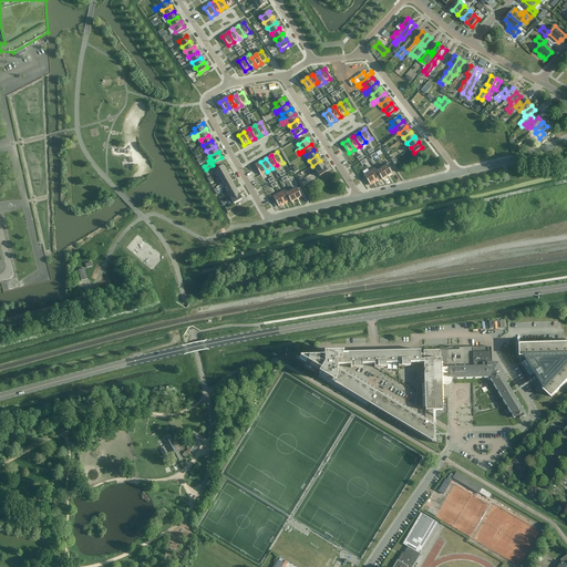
[(316,171),(325,166),(320,161),(312,166),(316,171)]
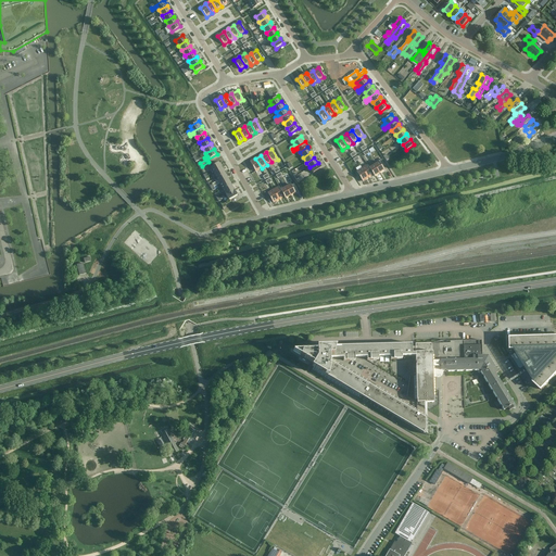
[(255,159),(250,162),(255,172),(262,168),(255,159)]
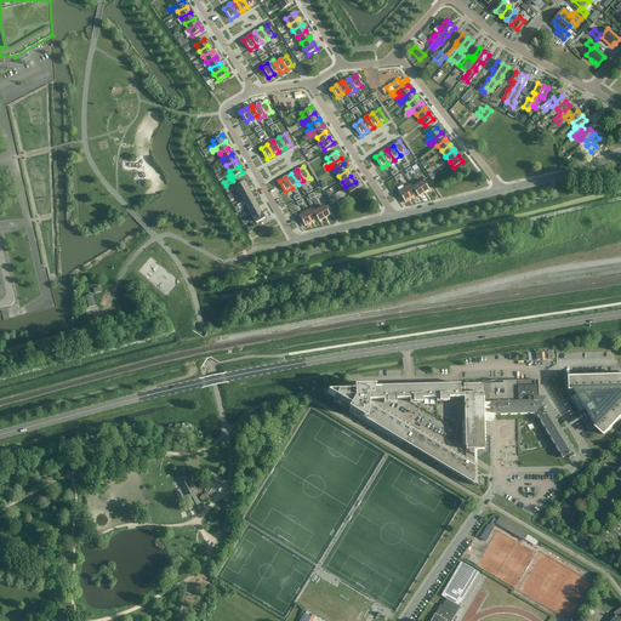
[(239,193),(248,188),(245,181),(235,187),(239,193)]
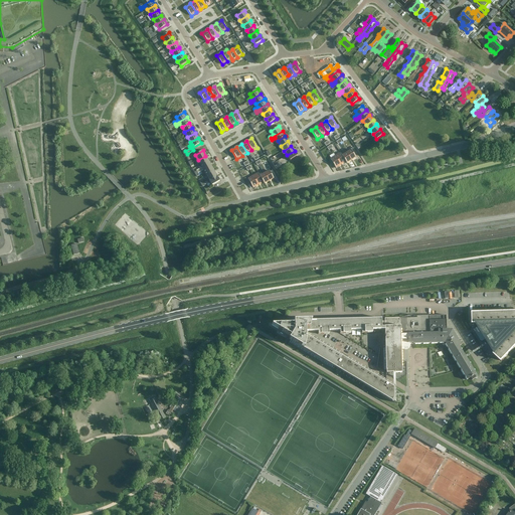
[(351,150),(346,153),(351,161),(356,158),(353,154),(351,150)]
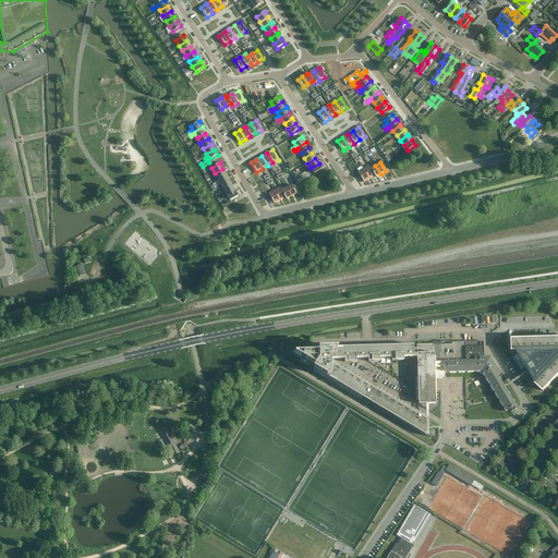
[(314,173),(323,169),(319,164),(311,168),(314,173)]
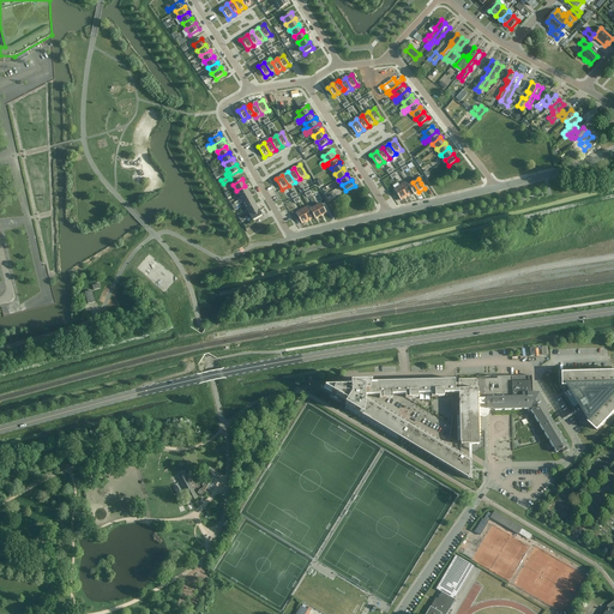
[(405,182),(399,186),(407,197),(413,193),(408,186),(405,182)]
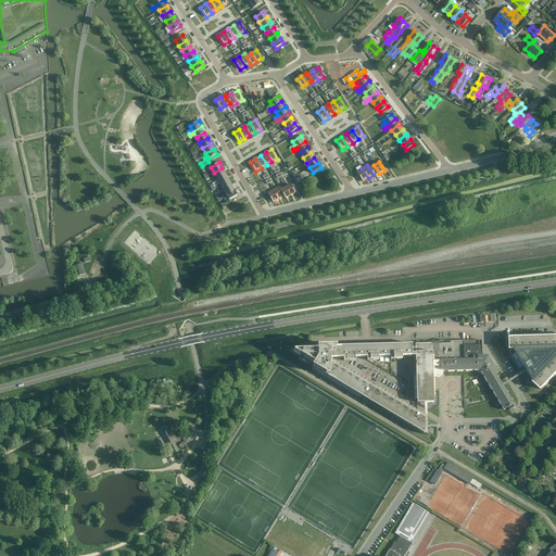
[(369,168),(374,175),(375,176),(379,174),(374,165),(369,168)]
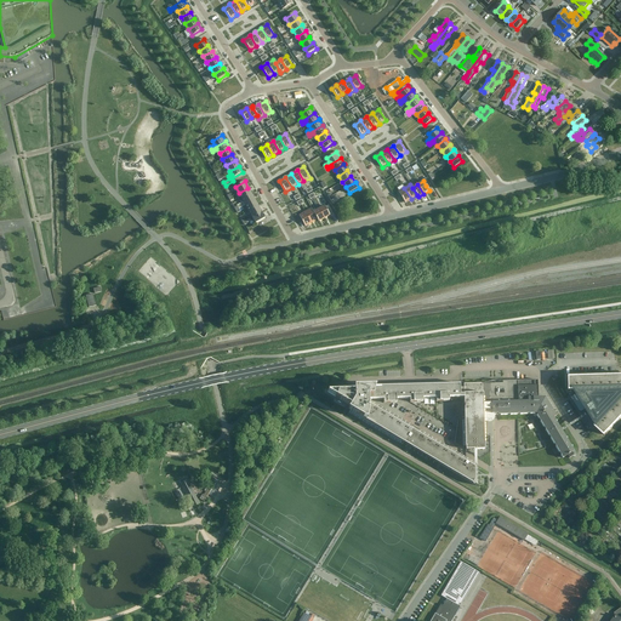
[(243,199),(251,194),(248,188),(239,193),(243,199)]
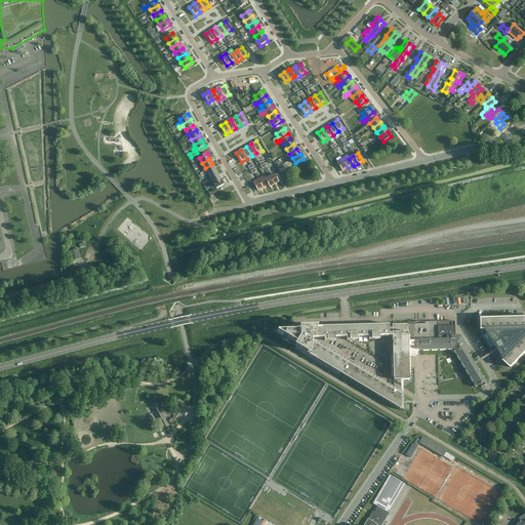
[(341,159),(336,162),(342,171),(348,168),(341,159)]
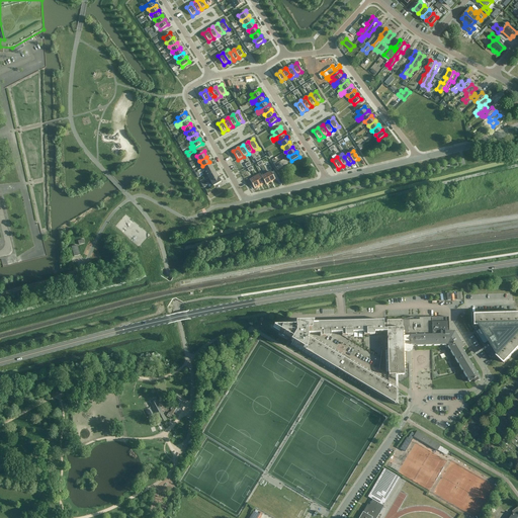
[(204,171),(212,167),(209,162),(202,166),(204,171)]
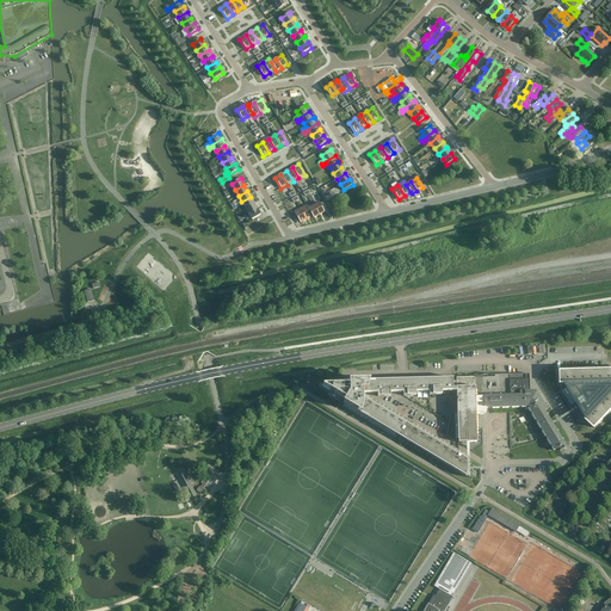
[(245,208),(254,203),(251,197),(241,202),(245,208)]
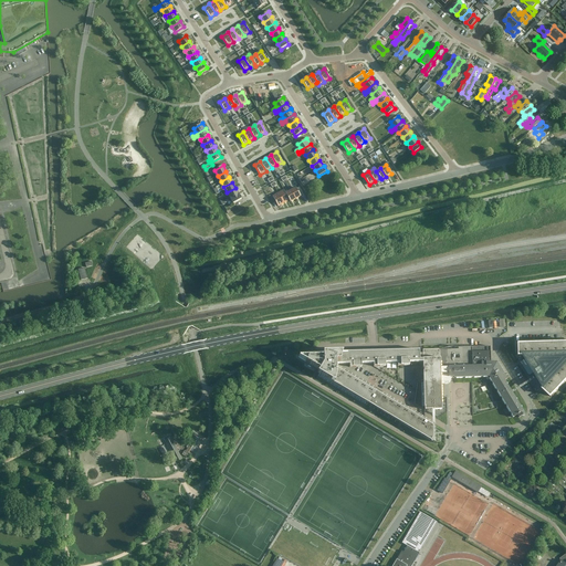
[(230,198),(239,194),(236,188),(227,192),(230,198)]
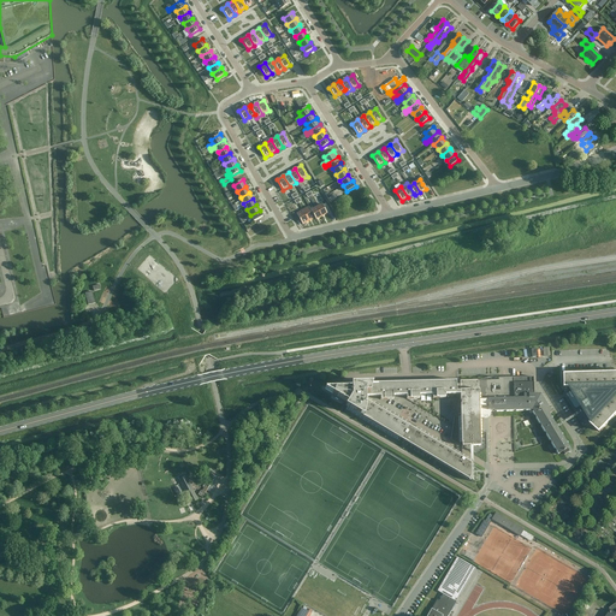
[(323,205),(317,207),(321,217),(327,214),(323,205)]
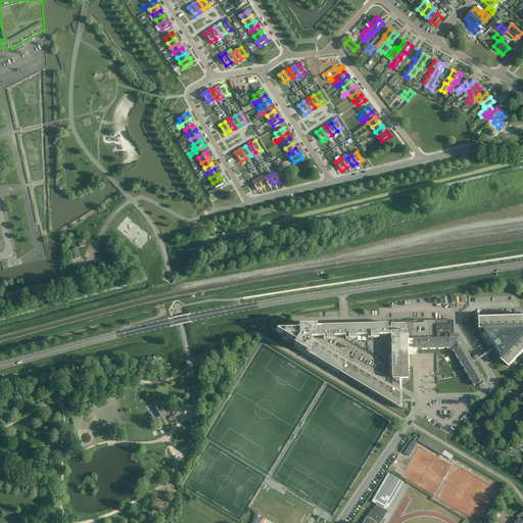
[(263,176),(257,179),(263,188),(268,185),(264,179),(265,179),(263,176)]
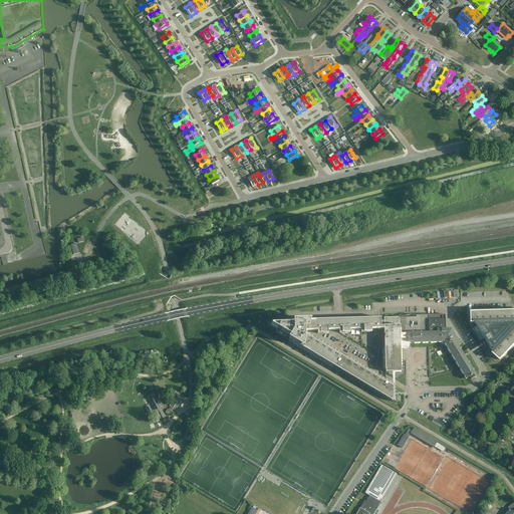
[(260,176),(259,176),(263,182),(264,184),(268,181),(264,173),(260,176)]
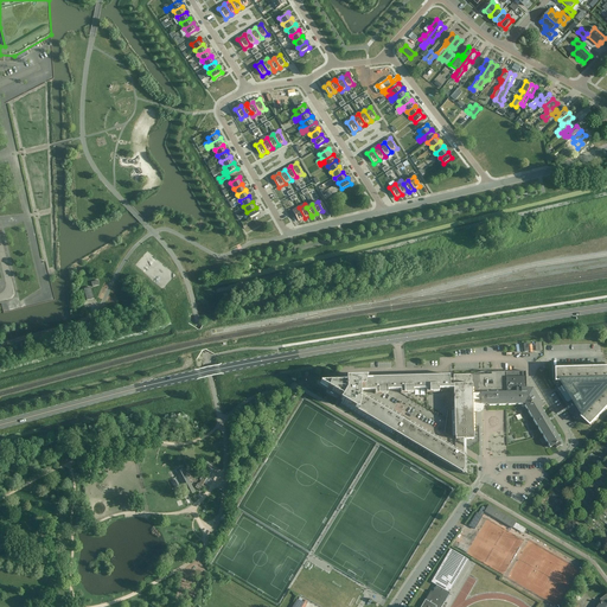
[(250,218),(260,213),(256,208),(247,212),(250,218)]
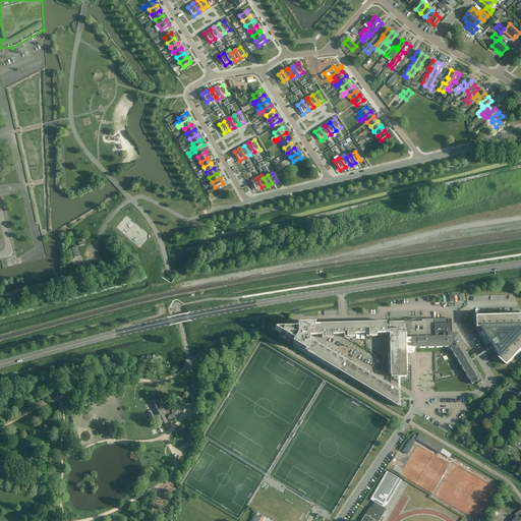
[(256,178),(250,181),(256,190),(262,187),(256,178)]
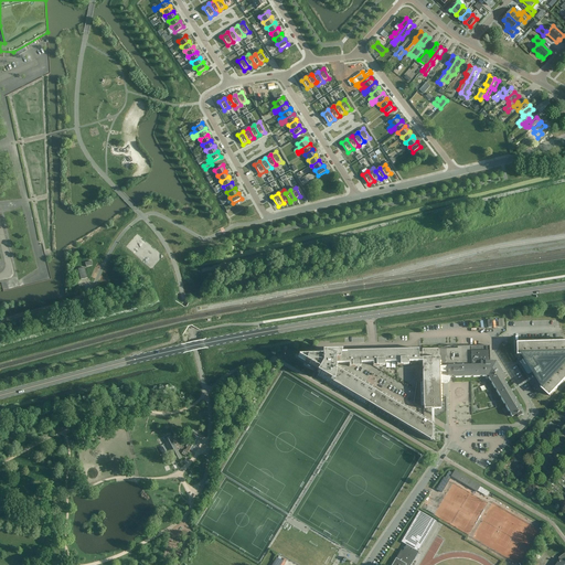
[(78,269),(81,280),(87,278),(85,267),(78,269)]
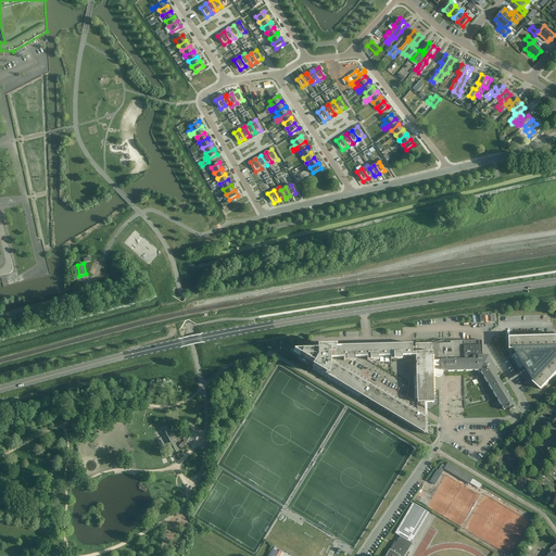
[(555,337),(510,339),(510,350),(515,350),(517,352),(526,366),(534,381),(533,382),(542,390),(555,375),(555,337)]
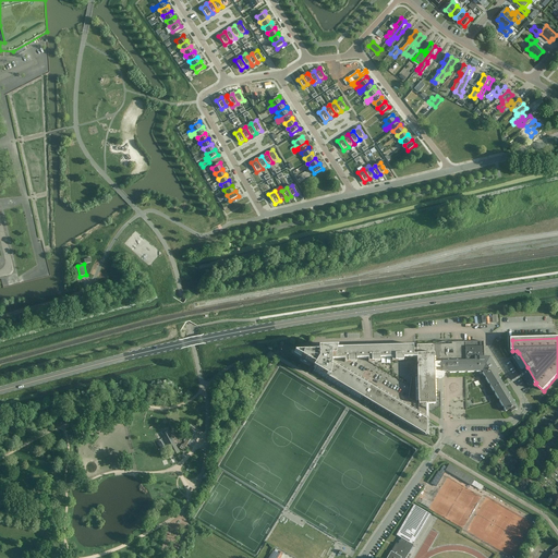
[(484,358),(483,342),(451,342),(449,342),(448,342),(446,342),(445,342),(441,342),(440,343),(438,343),(435,344),(416,344),(416,348),(413,348),(413,344),(359,347),(359,344),(338,344),(335,356),(330,356),(330,360),(332,360),(344,359),(344,362),(351,362),(356,362),(356,359),(368,359),(368,362),(380,361),(380,358),(391,358),(392,361),(403,361),(403,358),(417,356),(419,378),(412,378),(409,398),(419,404),(435,403),(435,372),(443,371),(443,372),(448,372),(448,373),(450,373),(452,373),(480,373),(483,374),(506,412),(510,409),(512,412),(518,409),(514,403),(514,401),(512,401),(509,396),(510,393),(508,393),(505,388),(506,386),(504,386),(500,380),(500,378),(498,378),(497,376),(500,374),(489,358),(484,358)]
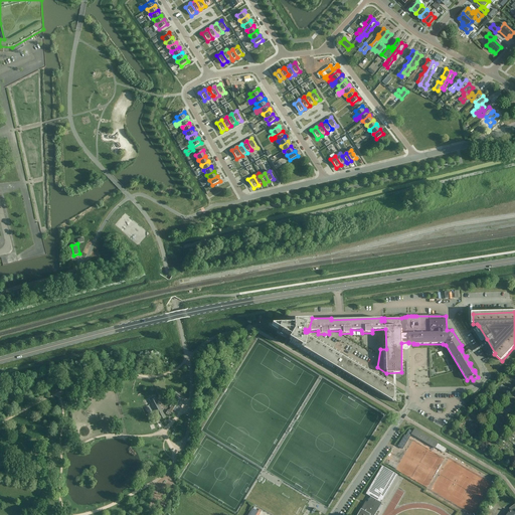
[(307,333),(307,332),(305,332),(305,329),(309,329),(312,318),(301,318),(301,321),(297,321),(294,321),(294,324),(280,324),(280,325),(272,325),(279,329),(278,330),(291,337),(289,339),(293,341),(291,344),(330,367),(331,365),(392,401),(396,403),(395,386),(307,333)]
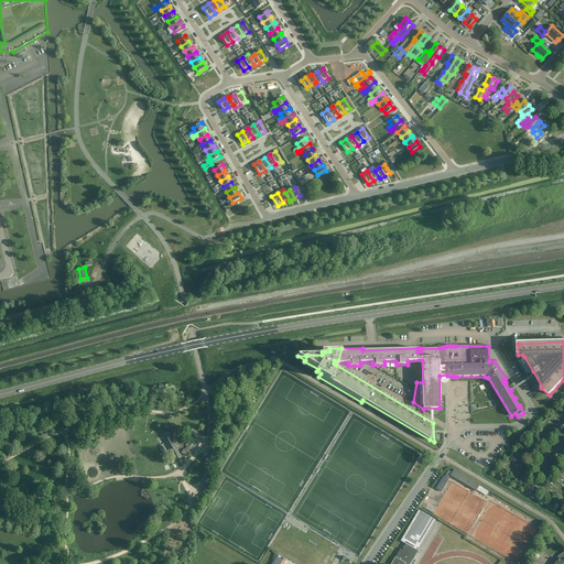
[(527,375),(533,371),(524,357),(519,361),(527,375)]
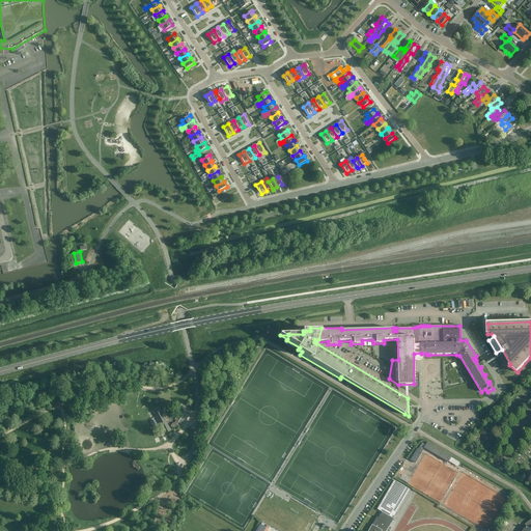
[(177,425),(186,411),(183,410),(174,423),(177,425)]
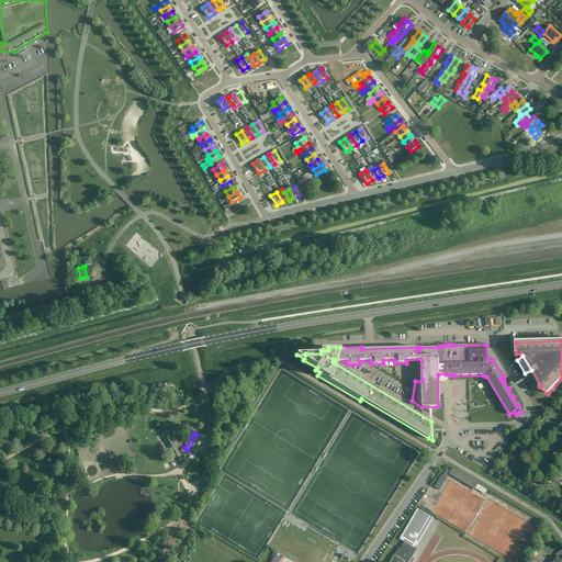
[(164,438),(170,450),(176,447),(169,435),(164,438)]
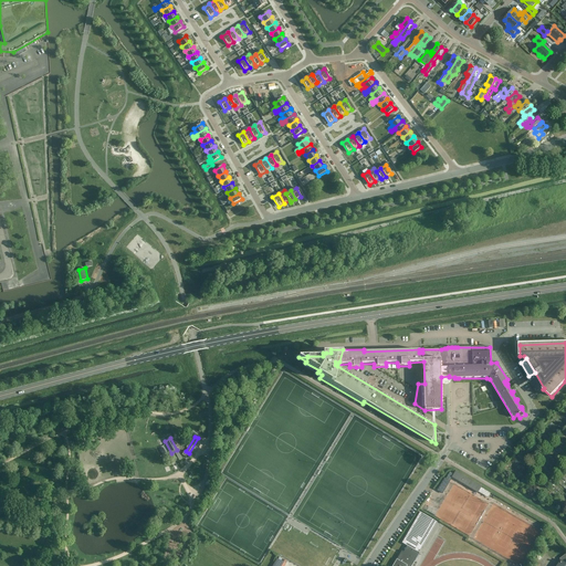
[(178,461),(182,459),(177,450),(171,453),(173,457),(175,456),(178,461)]
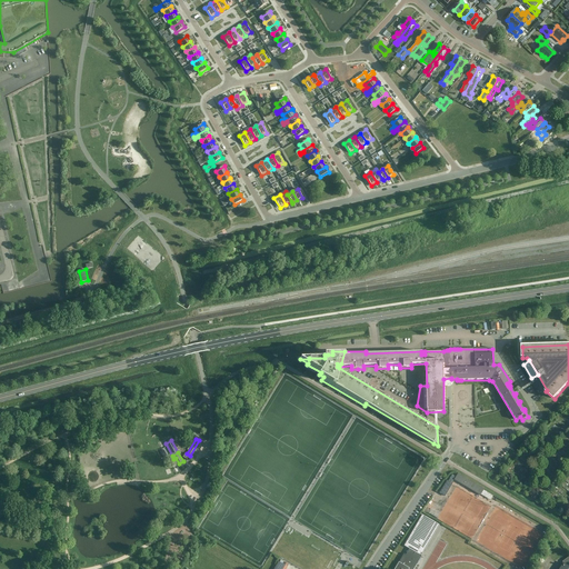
[(485,489),(458,473),(456,477),(452,475),(448,482),(447,481),(440,493),(446,497),(452,485),(455,480),(481,496),(485,489)]
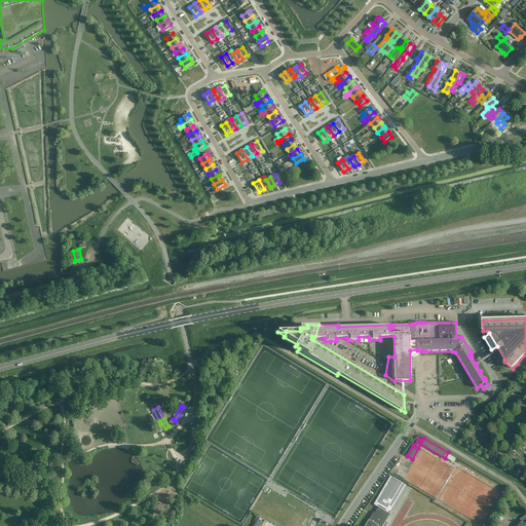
[(390,476),(374,504),(378,508),(388,513),(389,512),(390,512),(406,485),(390,476)]
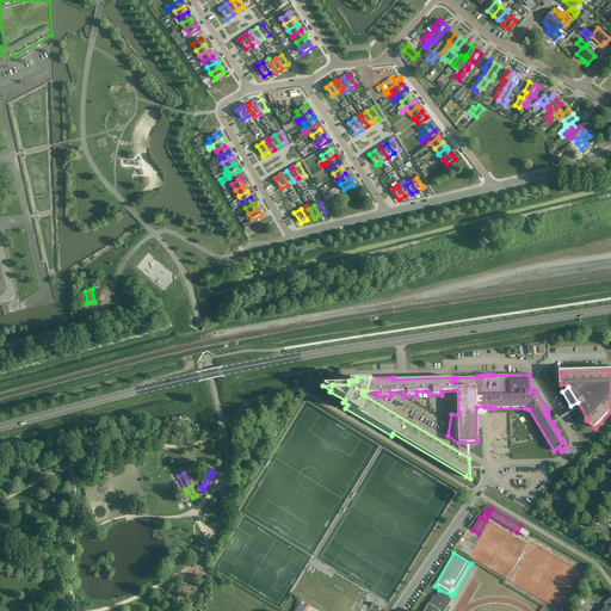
[(451,596),(439,590),(436,596),(434,594),(429,604),(424,610),(444,610),(452,597),(451,596)]
